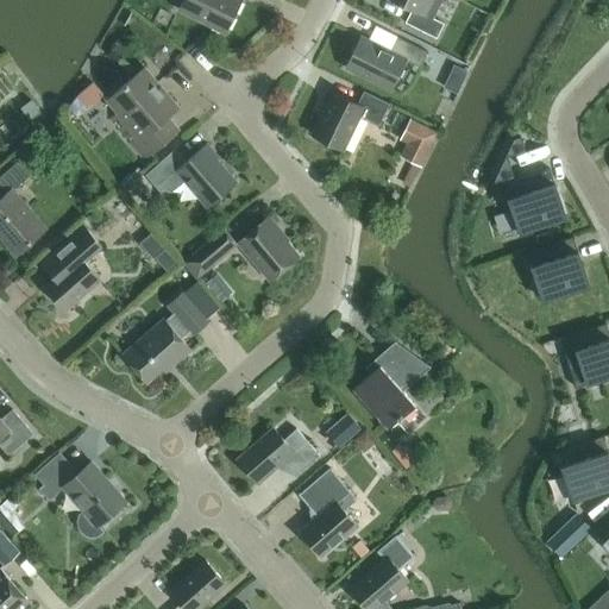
[(226,31),(242,0),(183,0),(180,8),(226,31)]
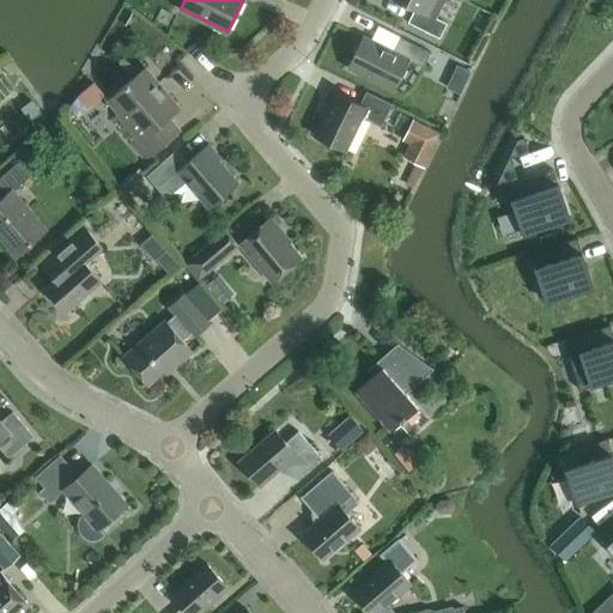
[(399,0),(416,8),(408,23),(439,38),(448,23),(437,18),(445,0),(399,0)]
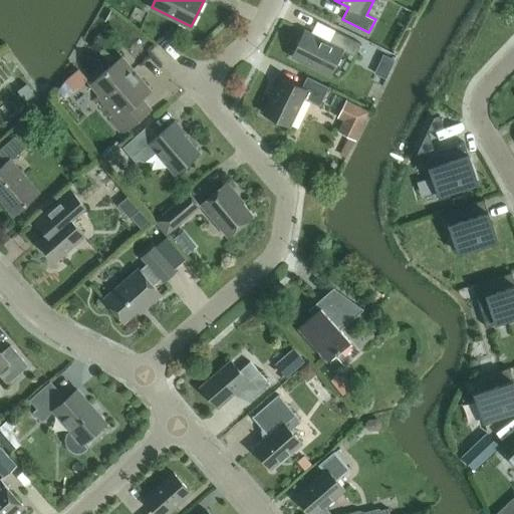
[(355,57),(361,44),(335,31),(329,43),(305,31),(292,56),(330,75),(343,50),(355,57)]
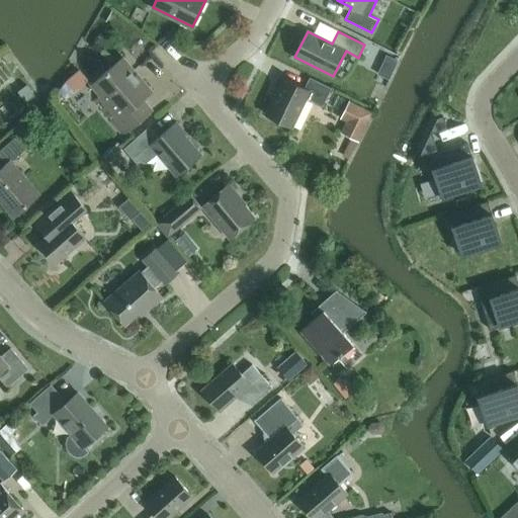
[(386,55),(382,63),(395,69),(399,60),(386,55)]
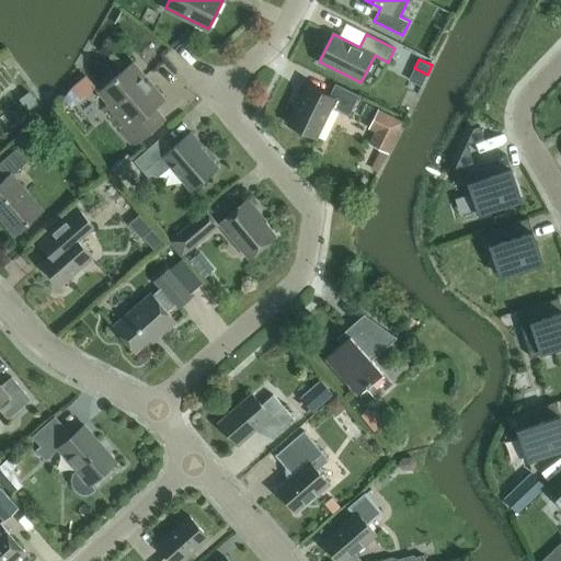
[(155,107),(165,99),(153,84),(150,87),(130,64),(99,92),(109,104),(102,110),(134,147),(165,119),(155,107)]
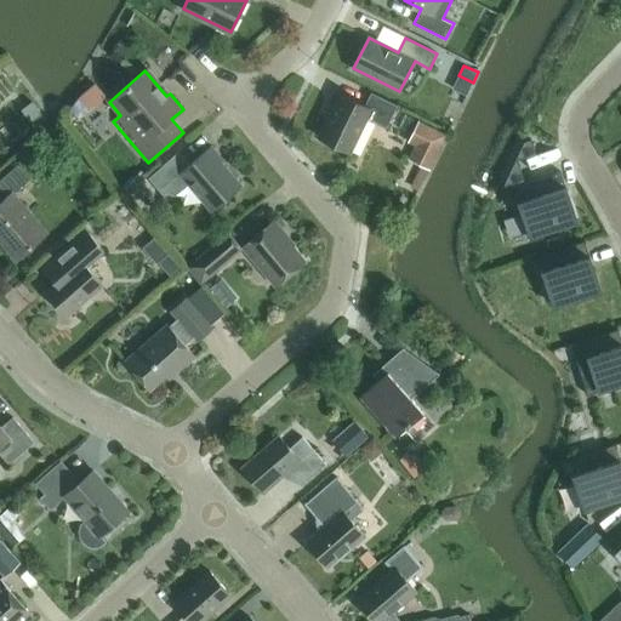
[(473,83),(459,75),(454,86),(467,92),(473,83)]
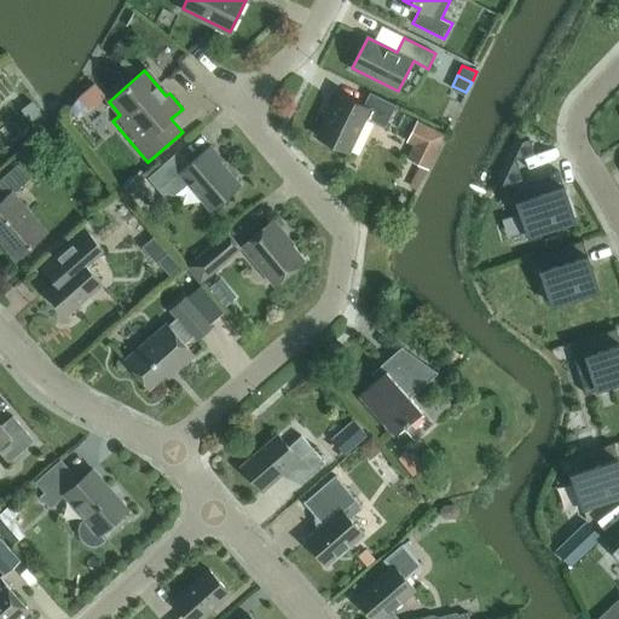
[(96,84),(85,92),(96,104),(105,96),(96,84)]
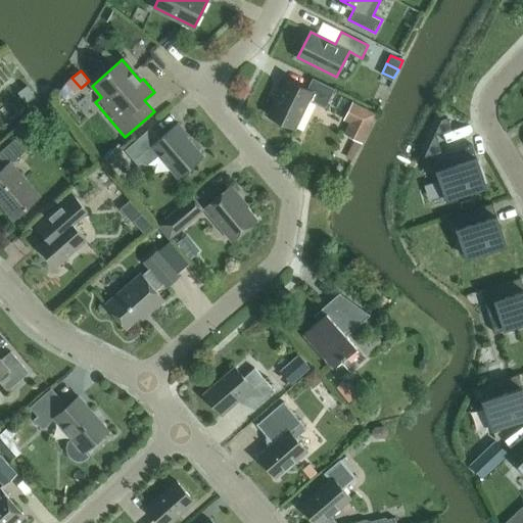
[(326,107),(335,89),(313,78),(307,89),(287,79),(269,115),(295,129),(310,99),(326,107)]
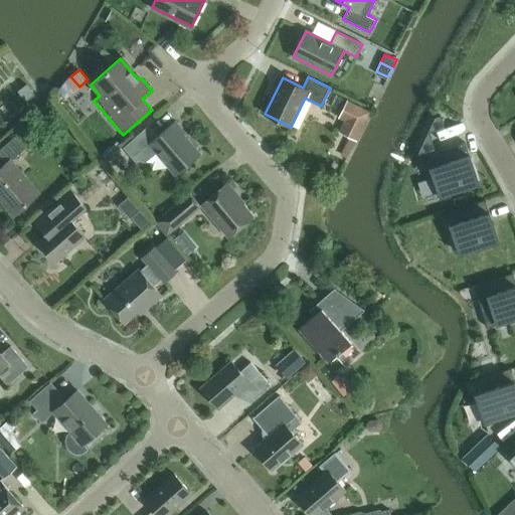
[(35,96),(27,84),(17,93),(25,103),(35,96)]
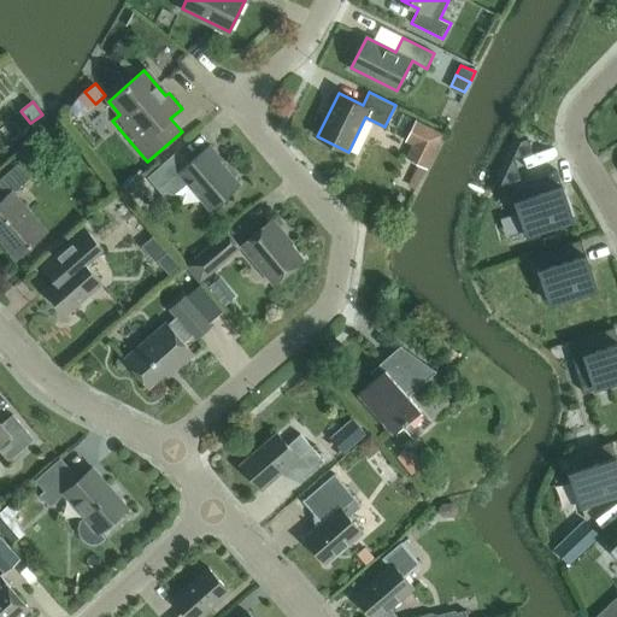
[(423,141),(413,160),(427,166),(444,134),(417,122),(411,134),(423,141)]
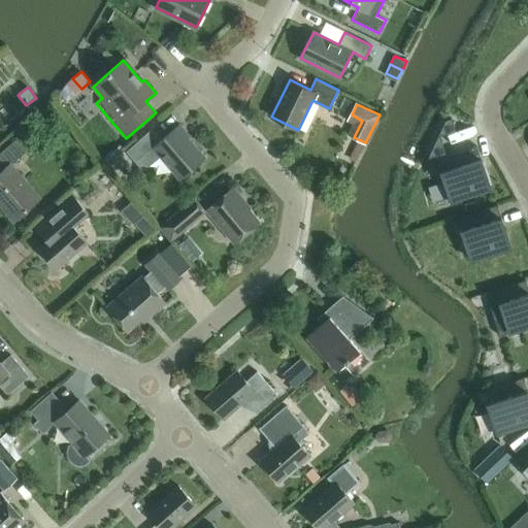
[(179,178),(205,158),(189,137),(190,136),(179,124),(162,139),(153,129),(126,151),(143,170),(160,156),(179,178)]
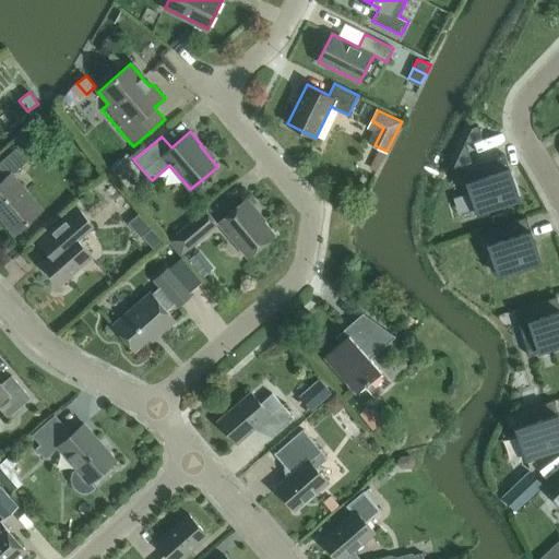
[(475,170),(465,142),(454,166),(460,187),(468,183),(465,174),(475,170)]
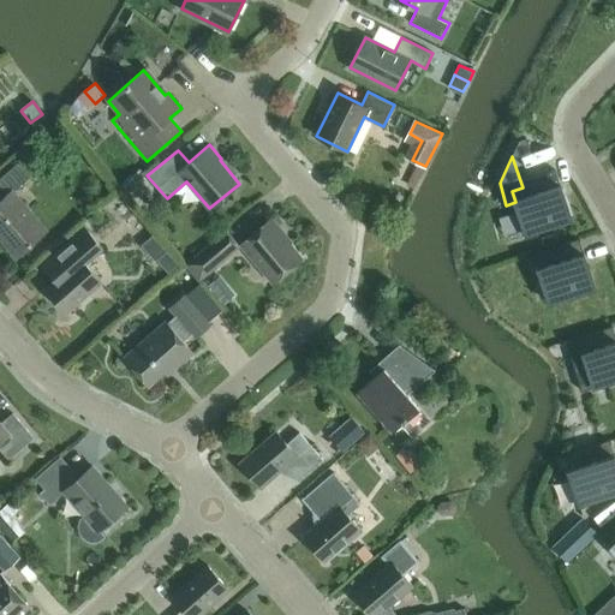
[(0,193),(4,198),(0,202),(0,236),(17,256),(46,231),(12,192),(30,177),(18,162),(0,178),(0,193)]
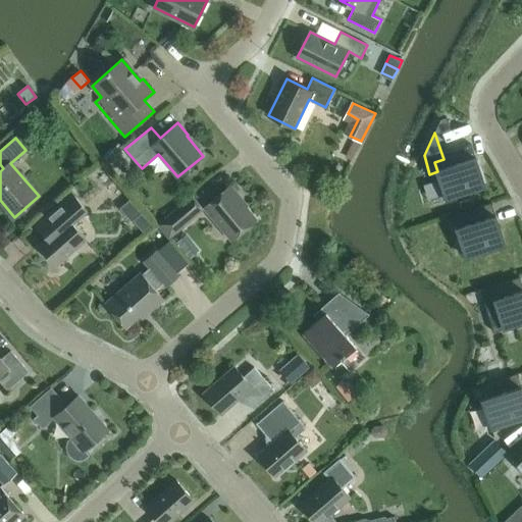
[(444,159),(434,162),(437,171),(439,177),(438,178),(447,206),(488,193),(478,162),(474,163),(471,154),(475,153),(474,150),(444,159)]
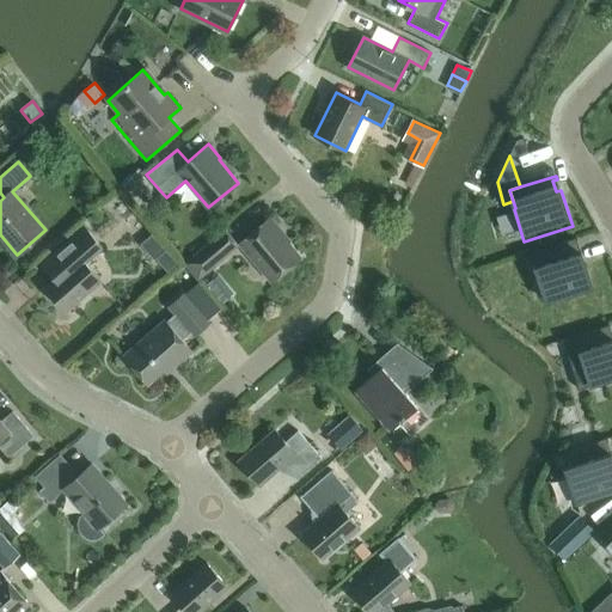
[(240,243),(273,281),(301,257),(280,232),(282,231),(270,216),(240,243)]
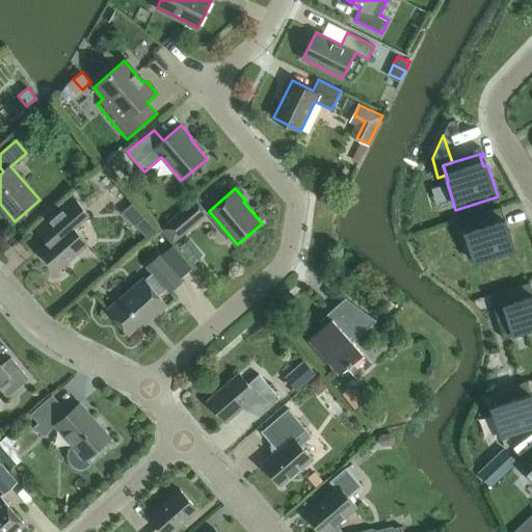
[(90,216),(86,210),(77,200),(40,233),(48,242),(40,249),(57,270),(88,243),(76,229),(90,216)]
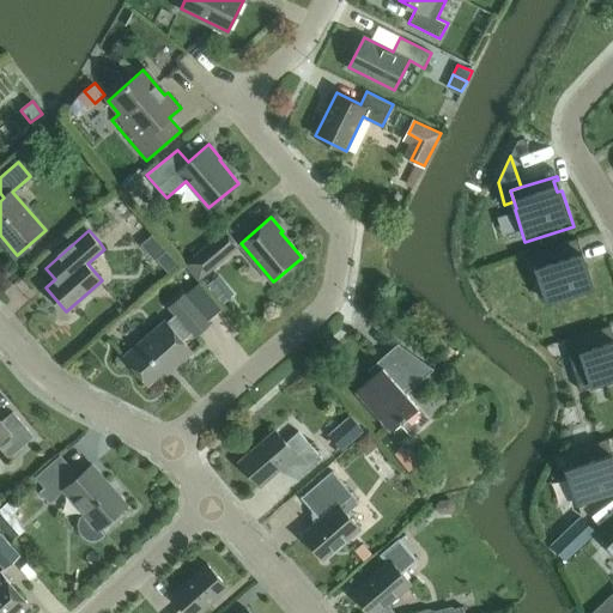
[(216,259),(236,242),(225,230),(193,258),(206,273),(219,262),(216,259)]
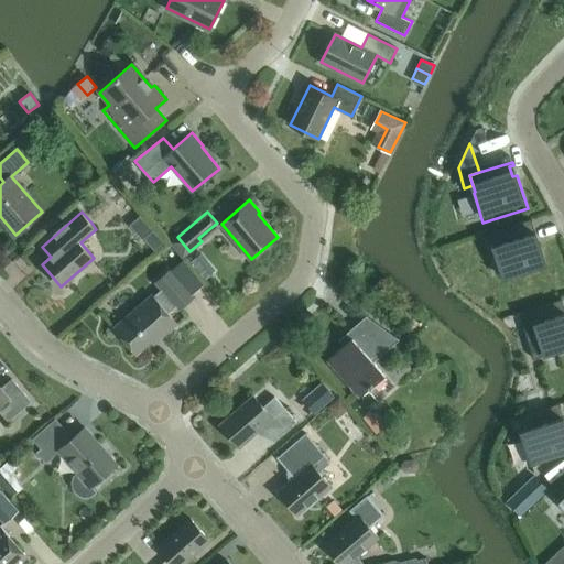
[(531,218),(488,231),(492,245),(502,278),(545,264),(535,231),(531,232),(528,223),(532,221),(531,218)]
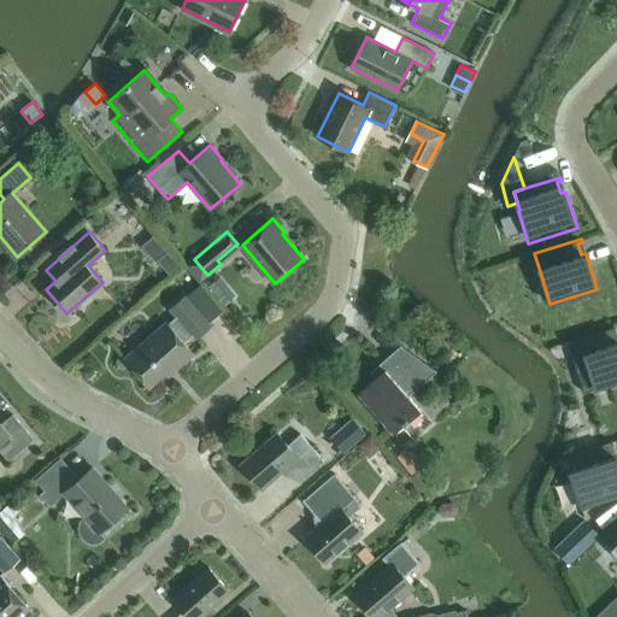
[(180,268),(166,252),(157,259),(170,275),(180,268)]
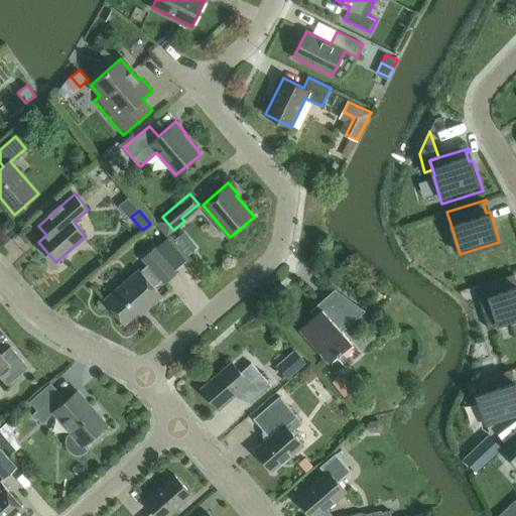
[(183,232),(176,239),(188,254),(197,247),(183,232)]
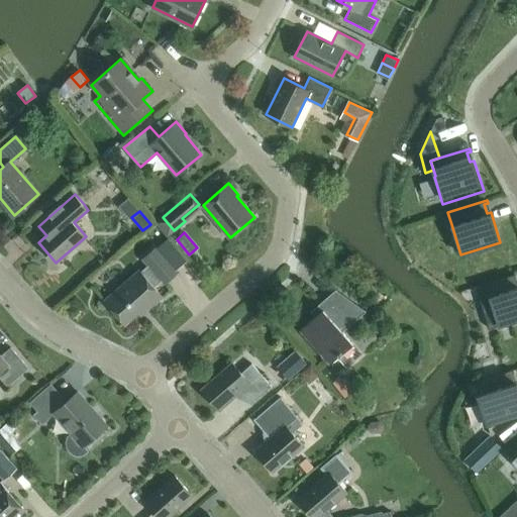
[(165,283),(178,272),(157,247),(143,259),(148,265),(140,272),(140,271),(106,301),(99,293),(99,294),(125,324),(144,307),(146,309),(162,296),(154,287),(163,280),(165,283)]
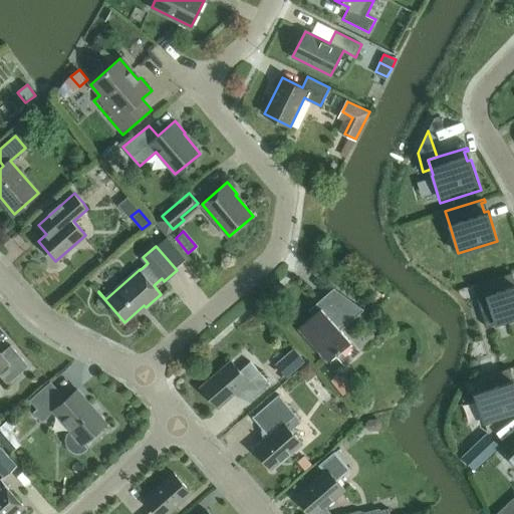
[(511,272),(473,284),(477,296),(477,297),(486,326),(513,317),(513,284),(512,285),(509,276),(512,275),(511,272)]
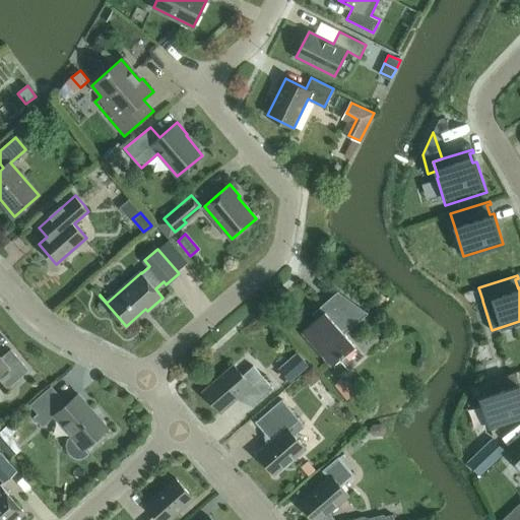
[(345,333),(368,313),(337,290),(313,314),(317,319),(303,331),(332,366),(355,345),(345,333)]
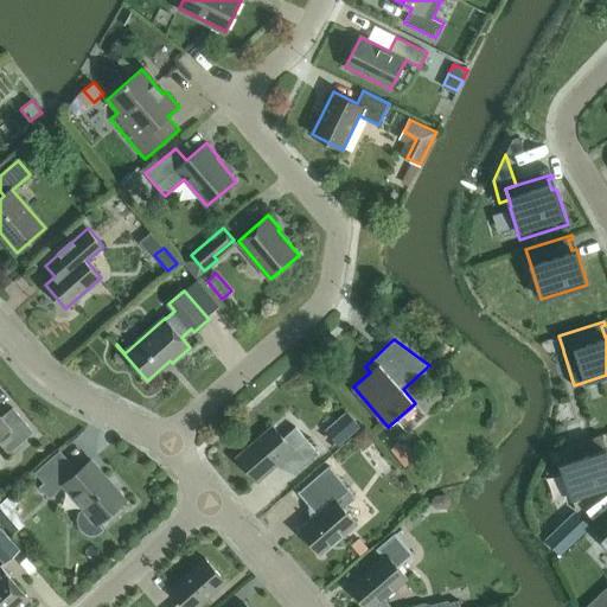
[(0,417),(0,442),(8,453),(33,432),(13,408),(0,417)]
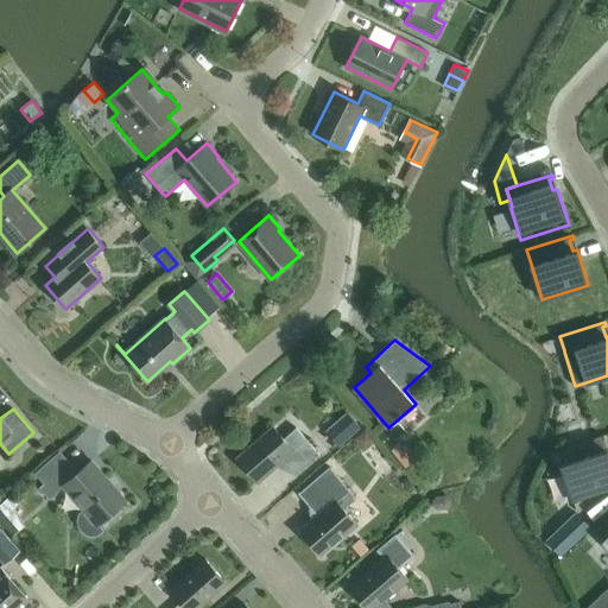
[(295,476),(320,454),(296,428),(284,438),(273,426),(238,457),(258,482),(282,461),(295,476)]
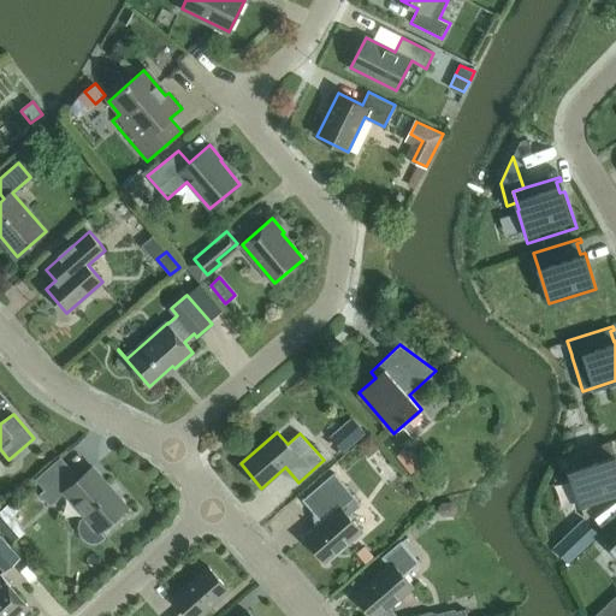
[(369,433),(359,443),(368,456),(380,448),(369,433)]
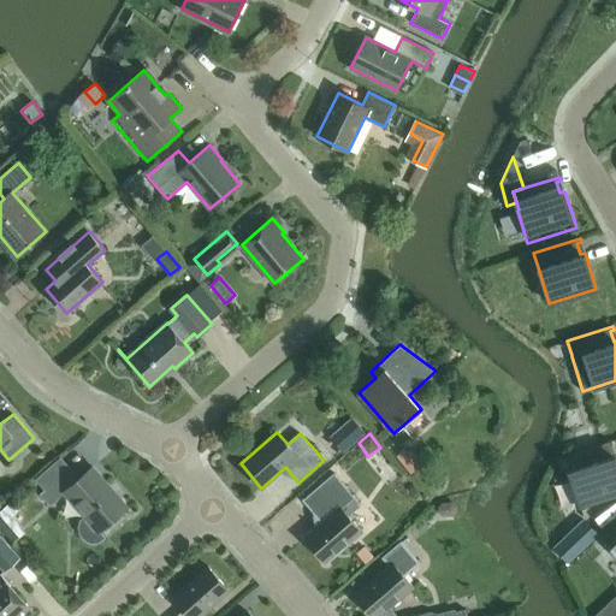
[(610,440),(564,455),(569,471),(568,471),(580,505),(615,493),(615,457),(615,455),(610,457),(606,445),(611,444),(610,440)]
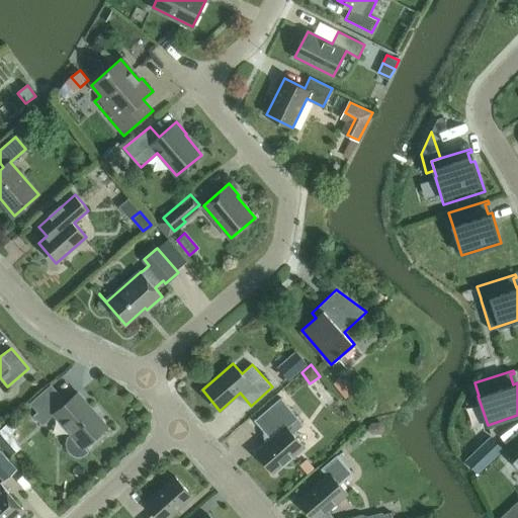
[(343,383),(340,380),(334,384),(346,400),(355,392),(346,381),(343,383)]
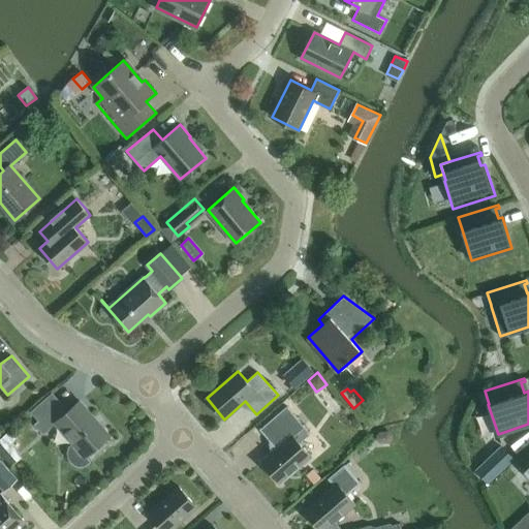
[(111,436),(107,433),(81,402),(62,416),(54,407),(34,425),(42,434),(56,424),(73,443),(68,448),(68,454),(68,459),(71,463),(74,466),(81,467),(86,466),(92,462),(87,457),(111,436)]
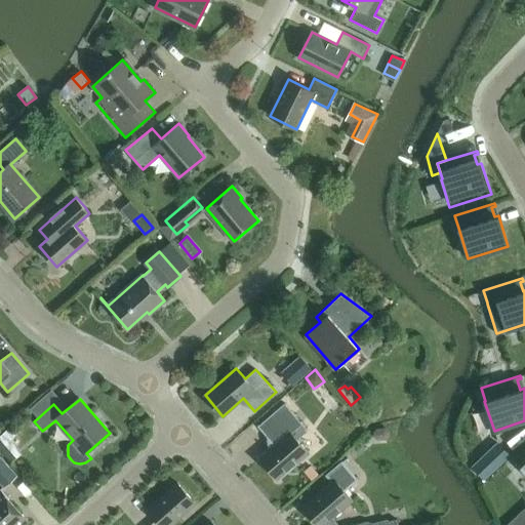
[(274,445),(259,457),(278,479),(309,452),(297,440),(308,431),(286,404),(258,427),(274,445)]
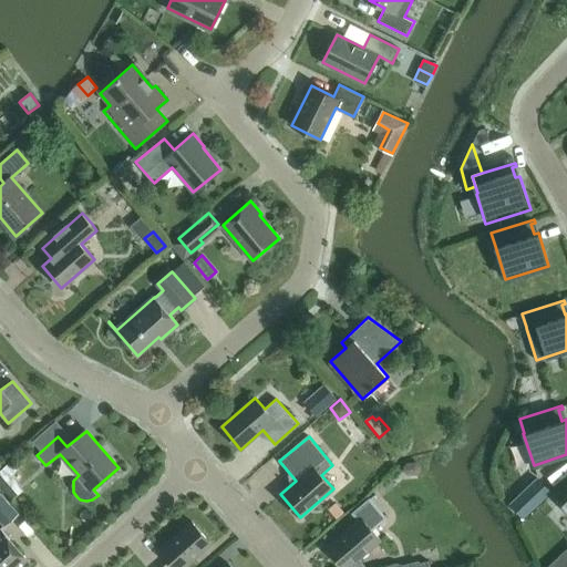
[(408,462),(403,465),(403,472),(409,475),(418,474),(422,471),(421,464),(416,461),(408,462)]
